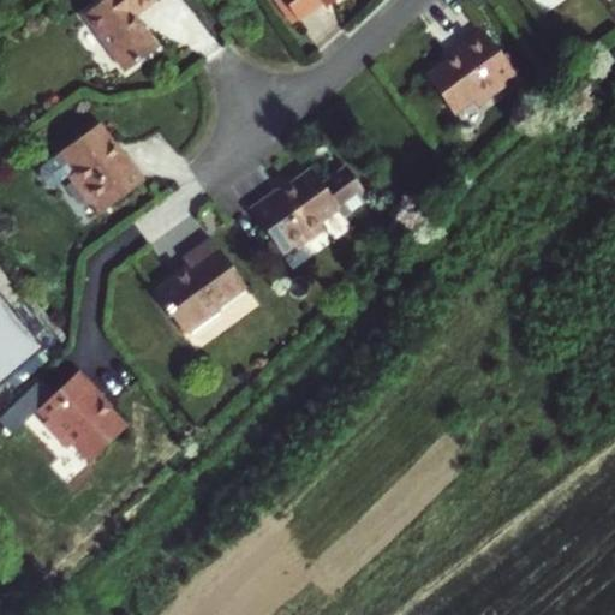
[(100,0),(82,13),(124,72),(159,48),(133,15),(153,0),(100,0)]
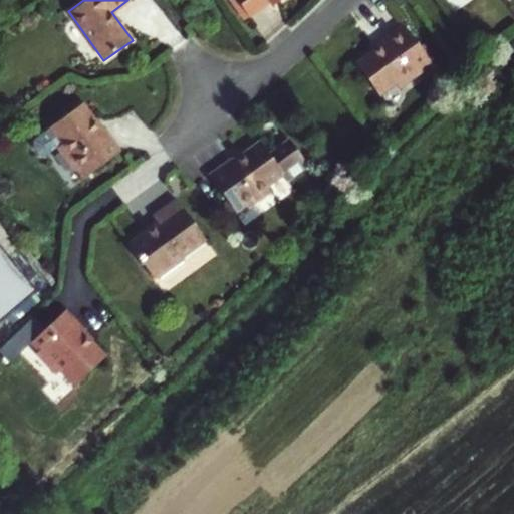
[(240,0),(233,0),(246,18),(251,15),(240,0)]
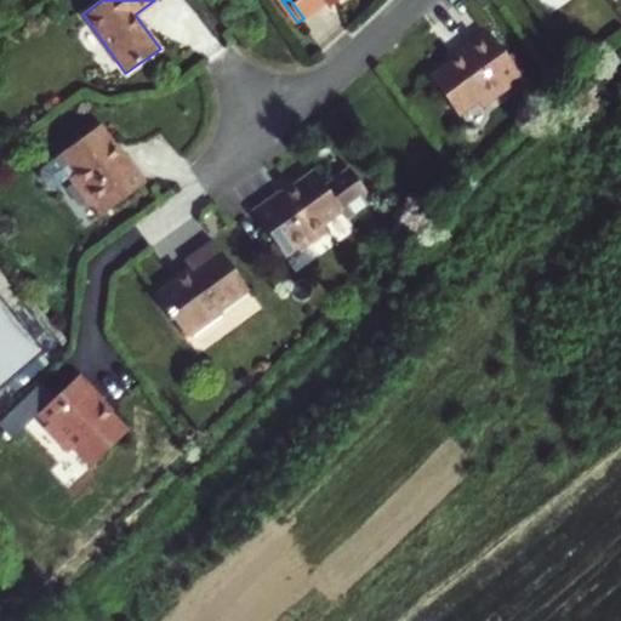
[(337,0),(290,0),(303,18),(324,3),(328,9),(337,0)]
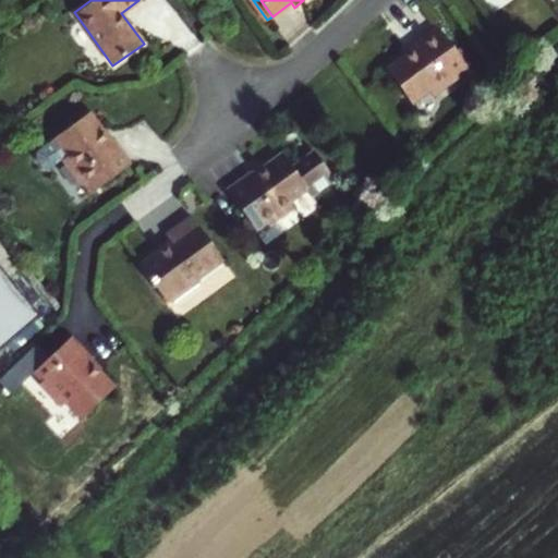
[(385,69),(410,104),(432,88),(435,94),(458,77),(456,74),(464,65),(437,26),(413,44),(415,47),(385,69)]
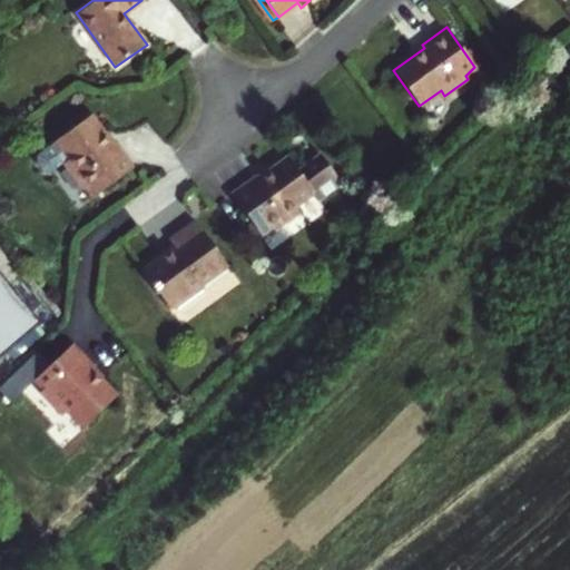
[(92,112),(89,115),(112,146),(116,144),(92,112)]
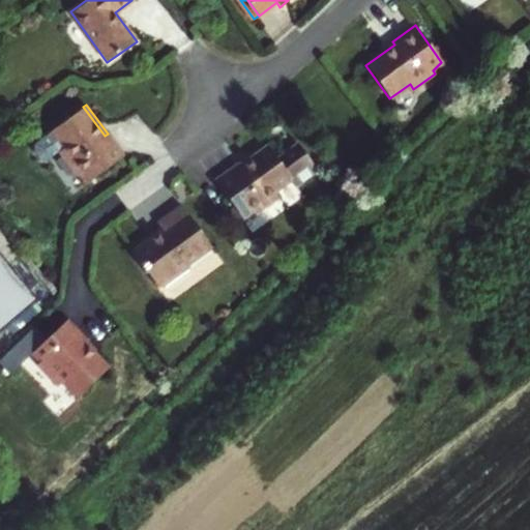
[(124,155),(108,134),(105,136),(83,107),(51,130),(63,146),(57,150),(75,175),(78,173),(85,183),(124,155)]
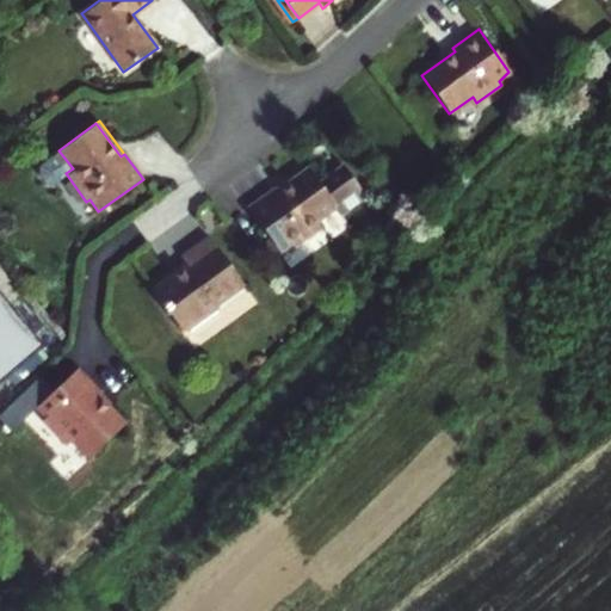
[(246,207),(278,251),(290,244),(291,247),(321,226),(316,221),(335,207),(340,214),(365,195),(343,164),(319,181),(307,166),(273,191),(272,187),(246,207)]
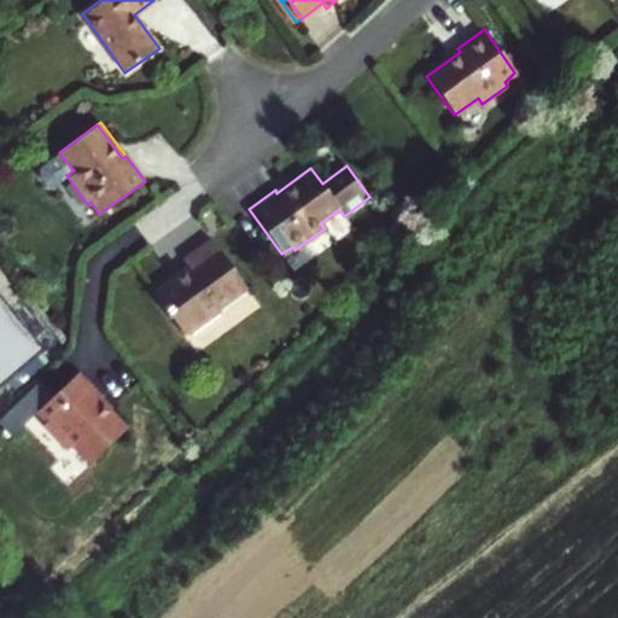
[(191,262),(152,289),(184,331),(187,328),(192,333),(220,312),(216,307),(245,286),(211,240),(187,257),(191,262)]
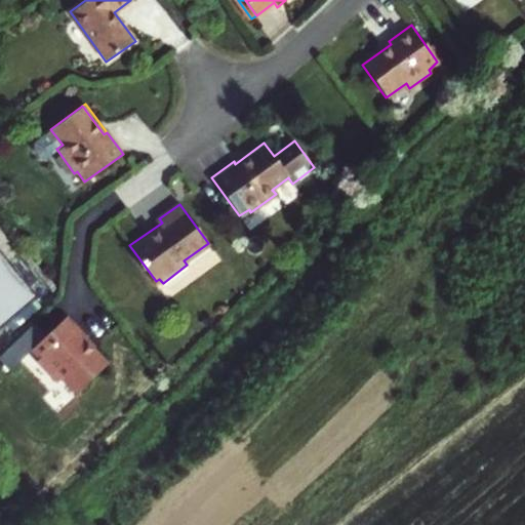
[(0,325),(38,295),(0,247),(0,325)]
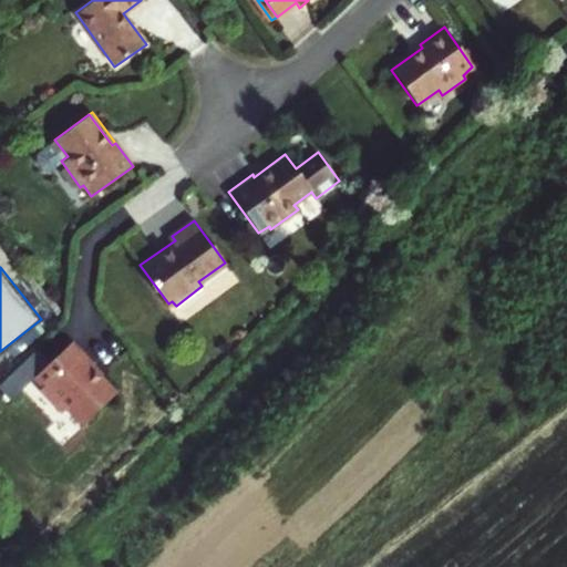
[(81,424),(113,393),(90,368),(92,366),(71,343),(33,379),(42,388),(39,392),(61,414),(66,410),(81,424)]
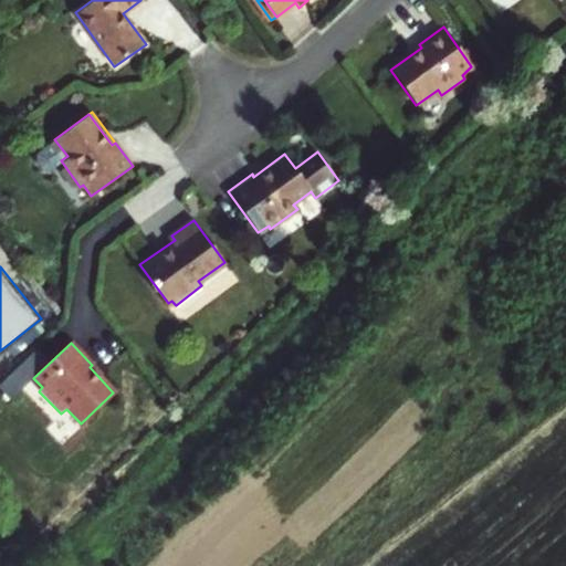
All buildings are outlined.
